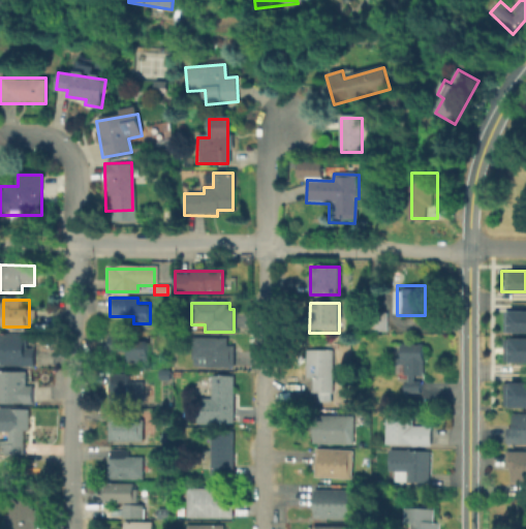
[(500,310),(525,310),(525,332),(500,332),(500,310)]
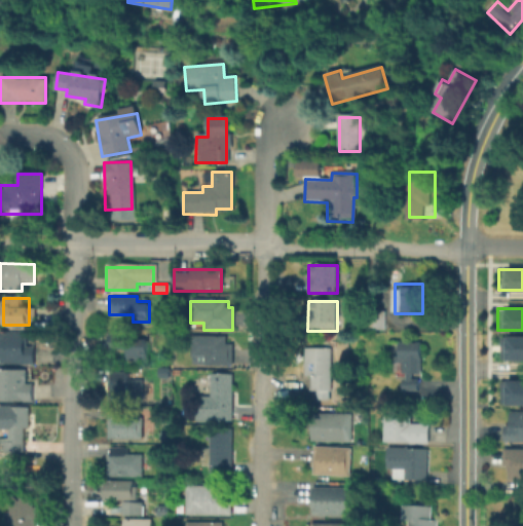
[(0,334),(33,334),(33,366),(0,366),(0,334)]
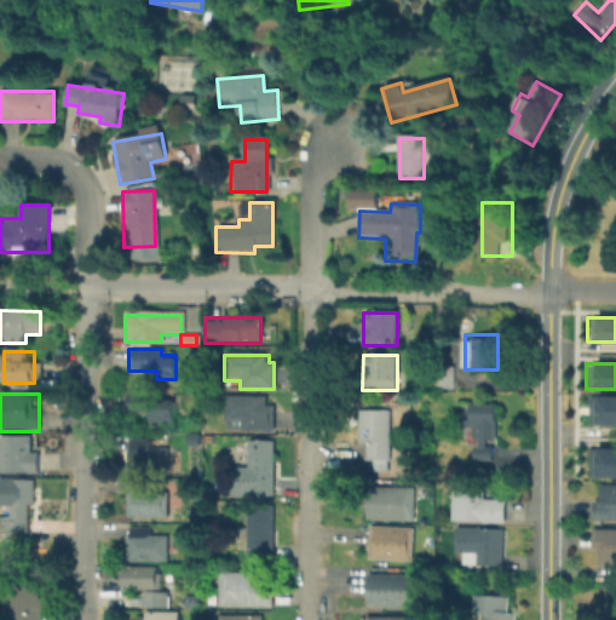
[(154,394),(154,402),(172,402),(172,424),(148,424),(148,414),(125,414),(125,394),(154,394)]
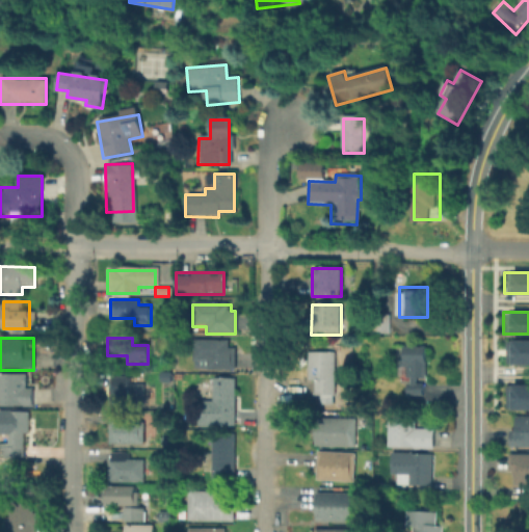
[(509,340),(509,339),(528,339),(528,364),(509,364),(509,362),(504,362),(504,340),(509,340)]
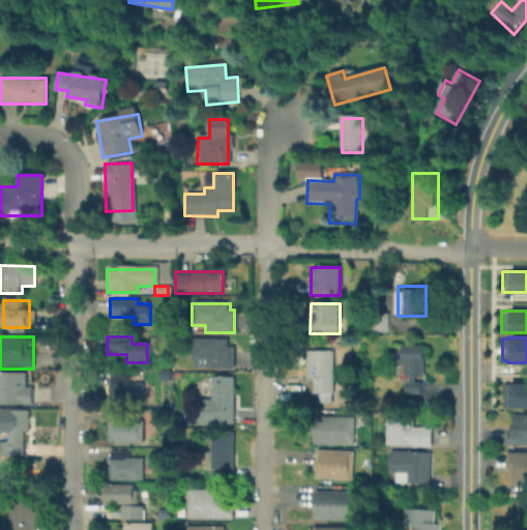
[(231,339),(231,367),(194,367),(194,339),(231,339)]
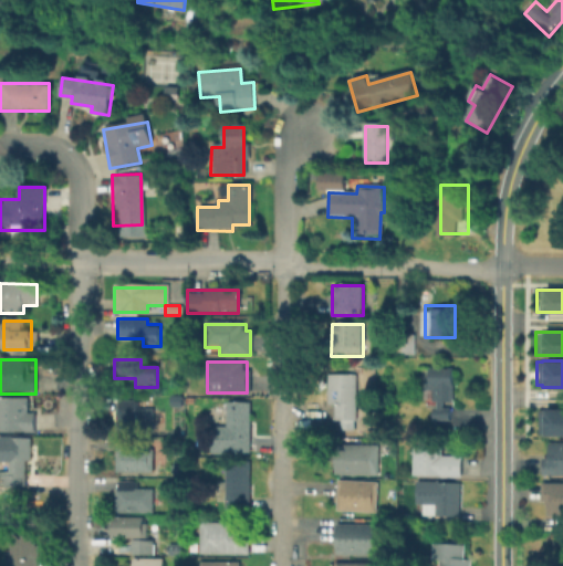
[(427,407),(427,370),(455,370),(455,405),(448,404),(448,421),(434,420),(434,407),(427,407)]
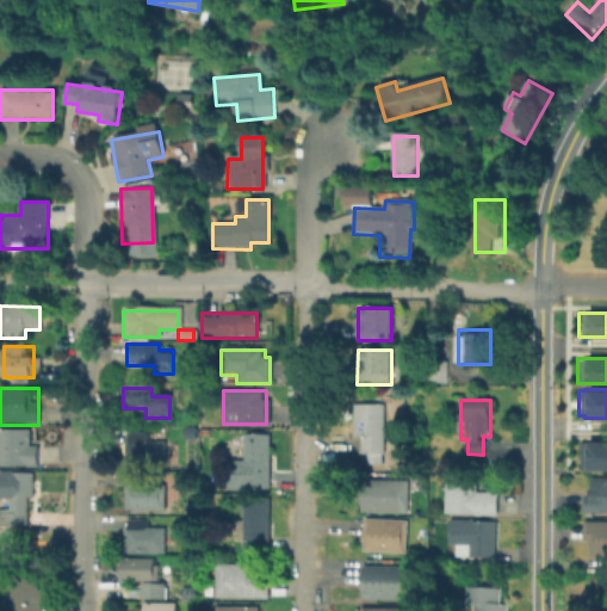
[(353,432),(353,406),(383,406),(383,455),(357,455),(357,432),(353,432)]
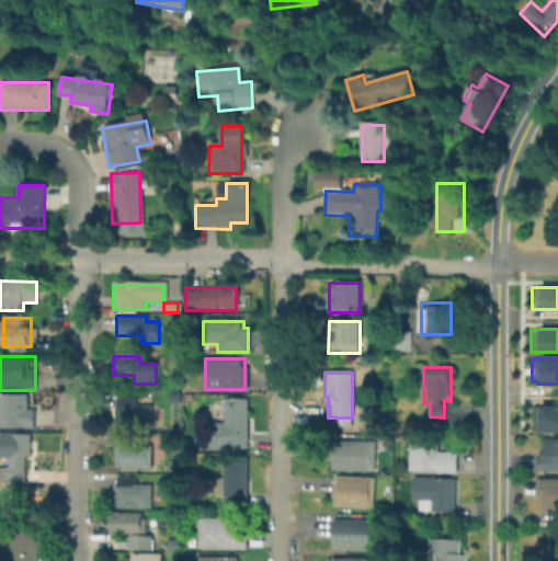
[(29,409),(29,427),(0,427),(0,396),(29,396),(29,409)]
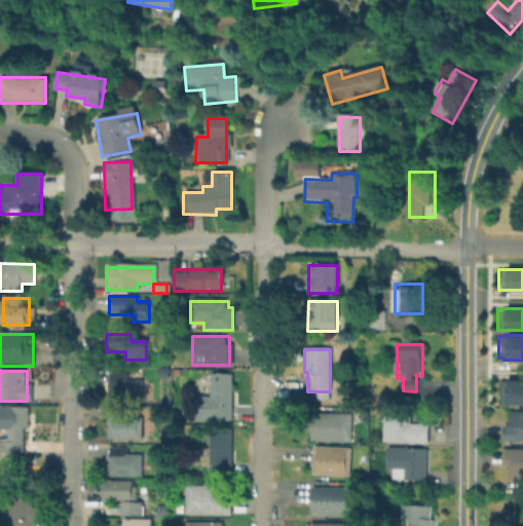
[(131,375),(131,384),(140,384),(140,402),(109,402),(109,375),(131,375)]
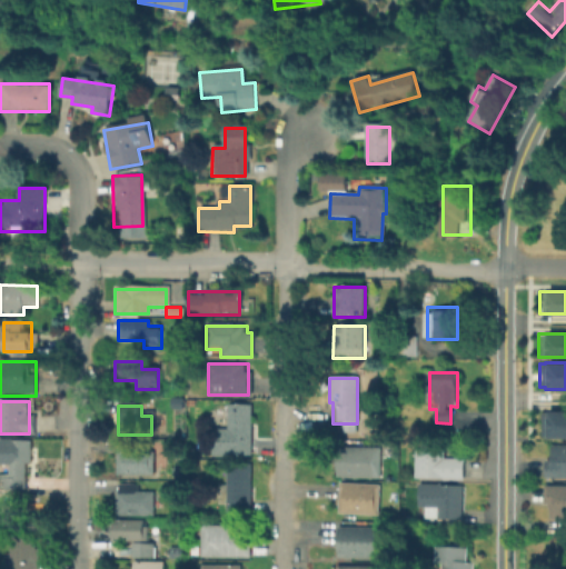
[(226,430),(226,406),(249,406),(249,457),(212,457),(212,430),(226,430)]
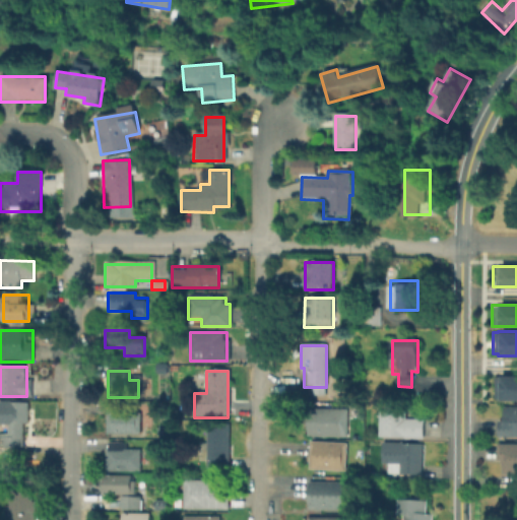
[(516,375),(516,400),(497,401),(497,398),(493,398),(492,377),(498,377),(498,376),(516,375)]
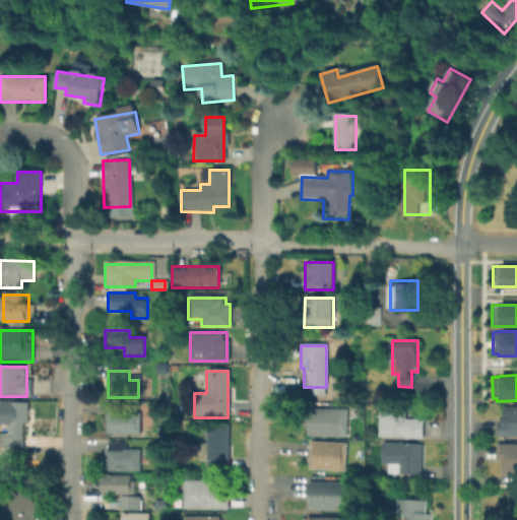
[(9,447),(0,447),(0,435),(9,435),(9,405),(25,405),(24,447),(9,447)]
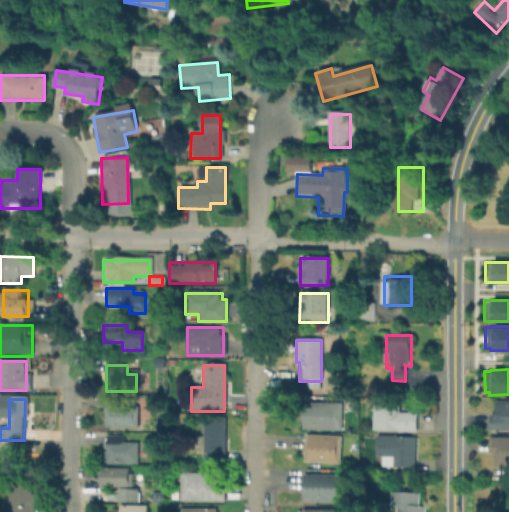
[(127,399),(127,407),(136,407),(136,428),(105,428),(105,399),(127,399)]
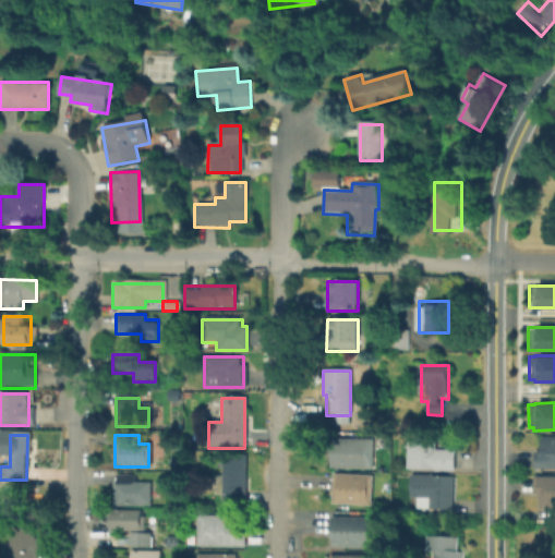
[(554,435),(554,466),(531,466),(531,450),(537,450),(537,435),(554,435)]
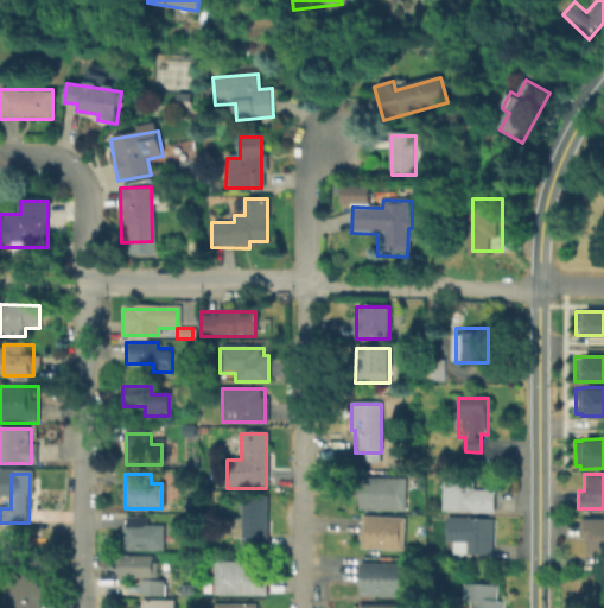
[(399,480),(399,512),(358,512),(358,479),(399,480)]
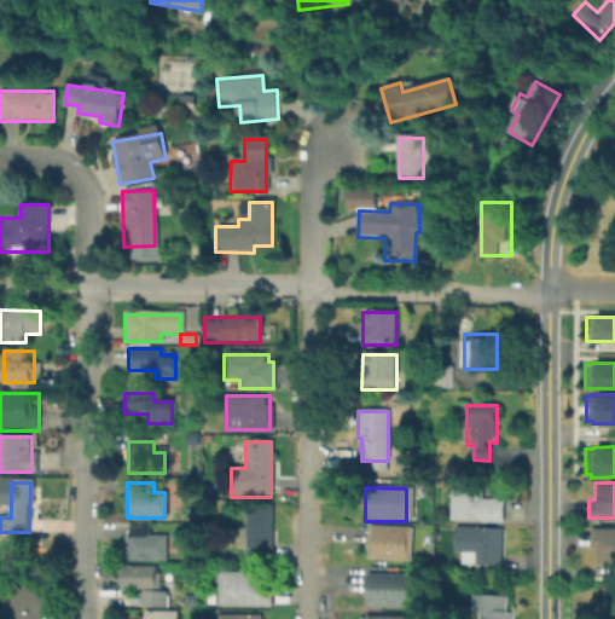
[(450,491),(489,491),(489,502),(502,502),(502,522),(450,522),(450,491)]
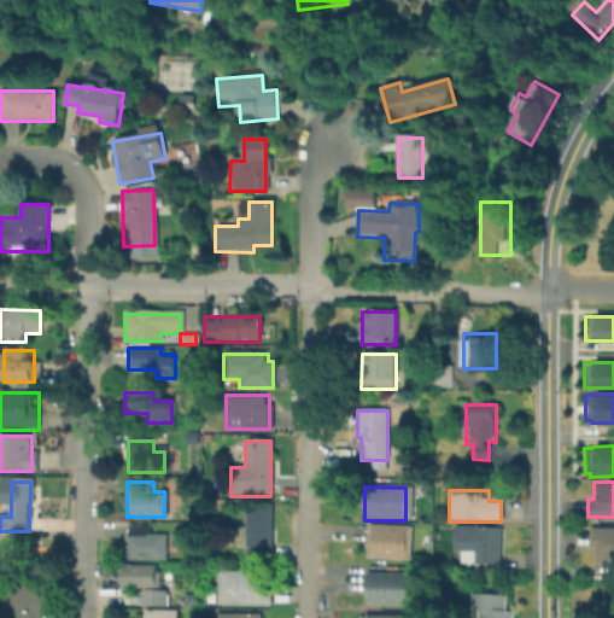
[(245,558),(245,506),(270,506),(270,558),(245,558)]
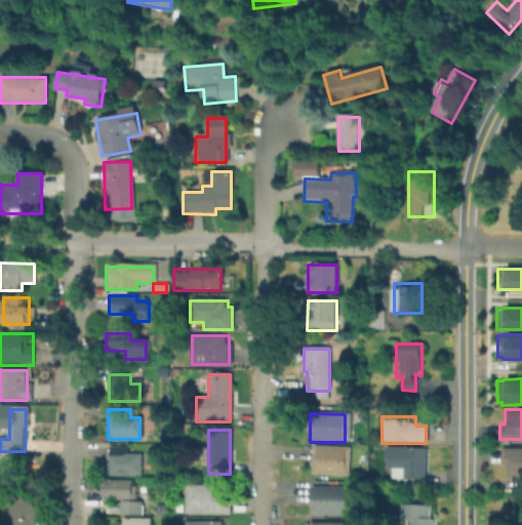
[(129,448),(129,453),(141,453),(141,476),(107,476),(107,448),(129,448)]
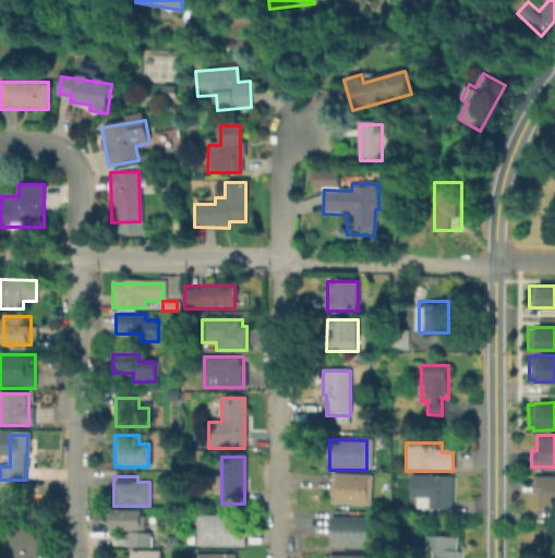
[(332,476),(369,476),(369,506),(332,506),(332,476)]
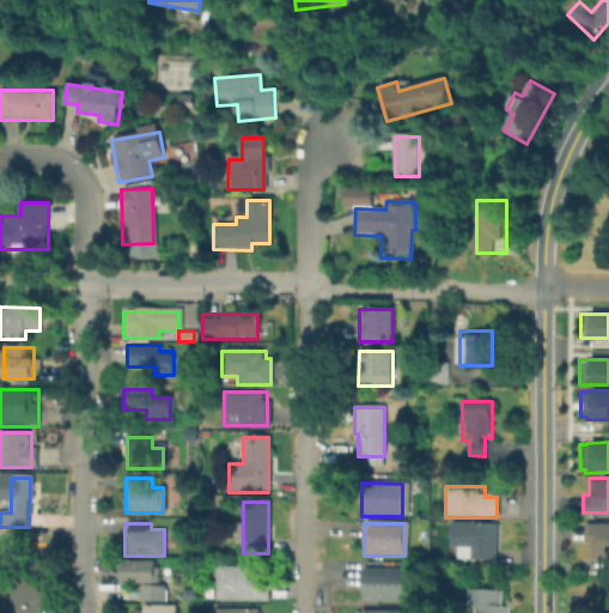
[(455,548),(449,548),(449,523),(495,523),(494,559),(455,559),(455,548)]
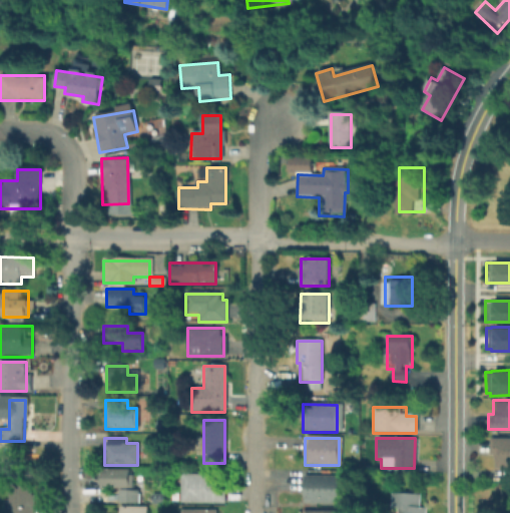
[(491,439),(509,439),(509,469),(491,469),(491,439)]
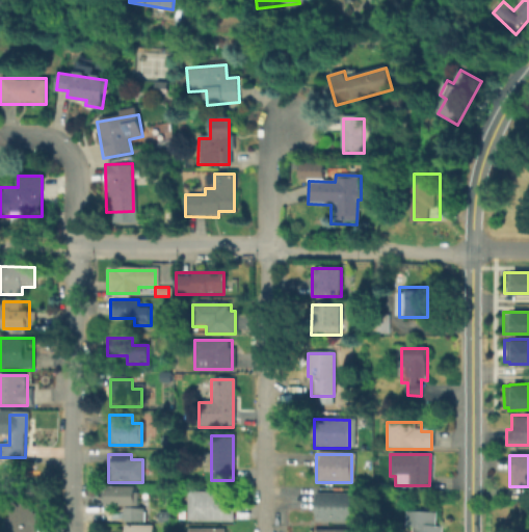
[(136,487),(136,506),(143,506),(142,521),(122,521),(124,506),(107,506),(107,487),(136,487)]
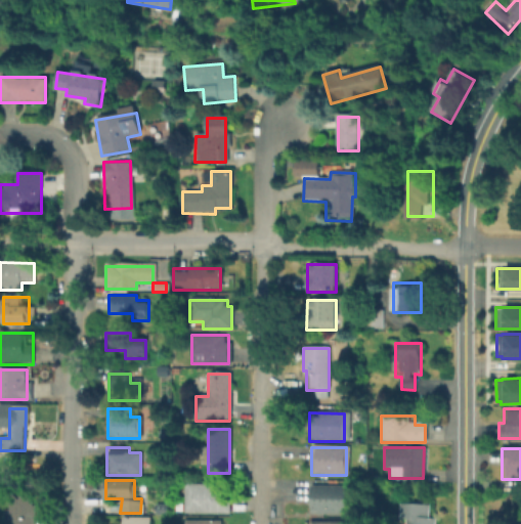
[(222,485),(222,492),(229,493),(229,514),(184,514),(184,485),(222,485)]
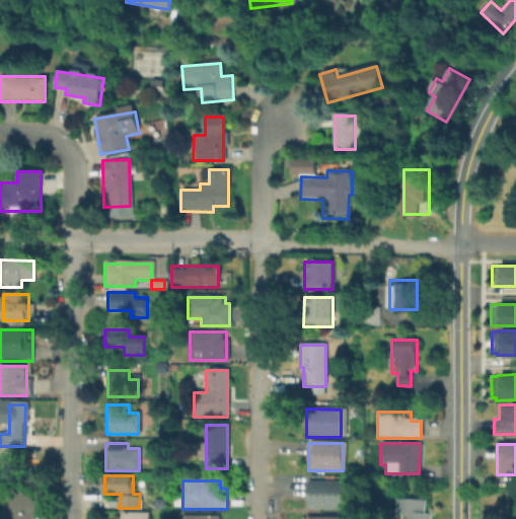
[(307,483),(341,483),(341,510),(307,510),(307,483)]
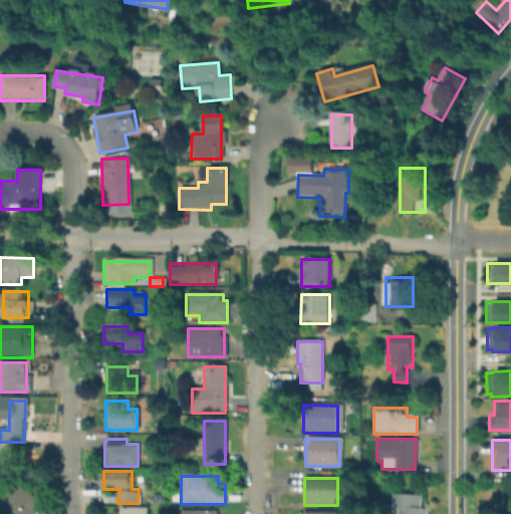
[(10,513),(11,480),(33,480),(32,513),(10,513)]
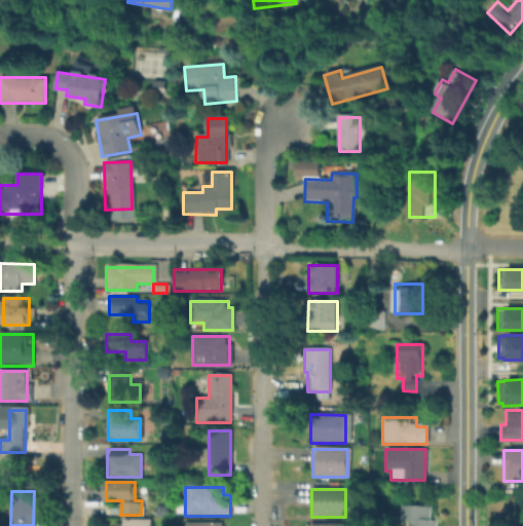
[(403,525),(403,506),(433,506),(433,525),(403,525)]
